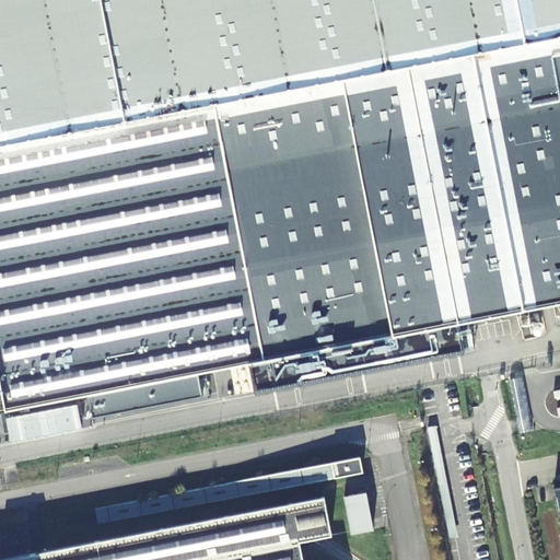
[(559,37),(0,147),(0,411),(88,394),(92,418),(203,396),(199,373),(248,363),(255,392),(464,351),(459,323),(559,302),(559,37)]
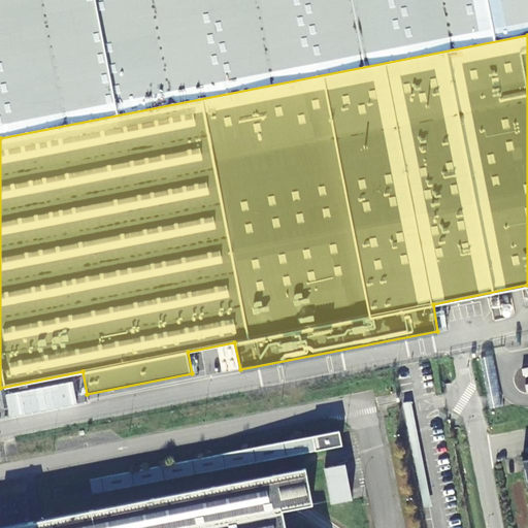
[(105,96),(268,69),(266,55),(102,80),(105,96)]
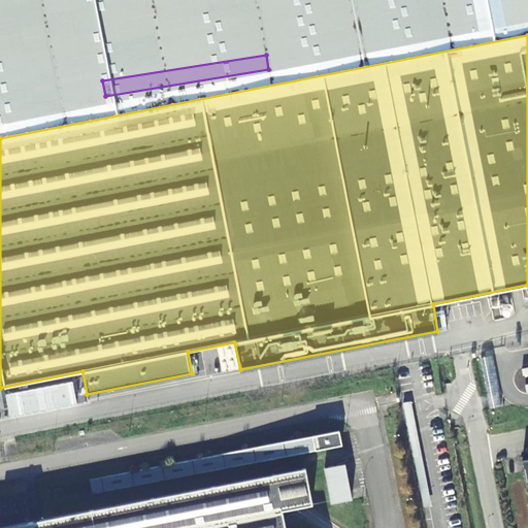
[(344,444),(341,430),(275,442),(262,446),(94,479),(96,493),(265,460),(277,457),(344,444)]
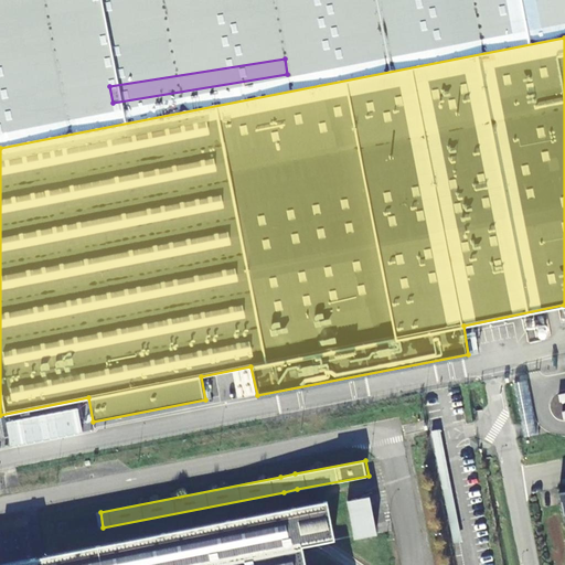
[(440,468),(448,529),(457,528),(448,467),(440,468)]
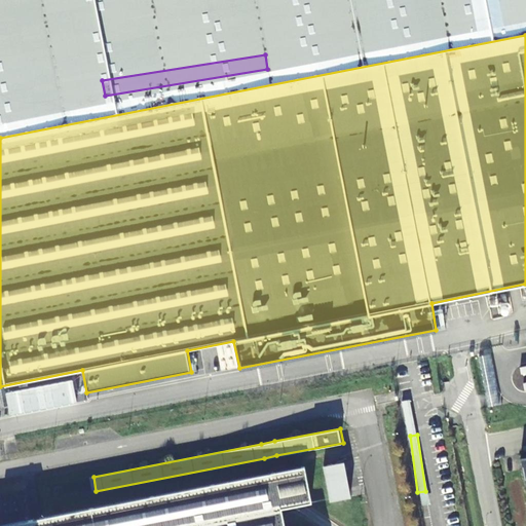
[(322,463),(329,499),(350,495),(343,458),(322,463)]
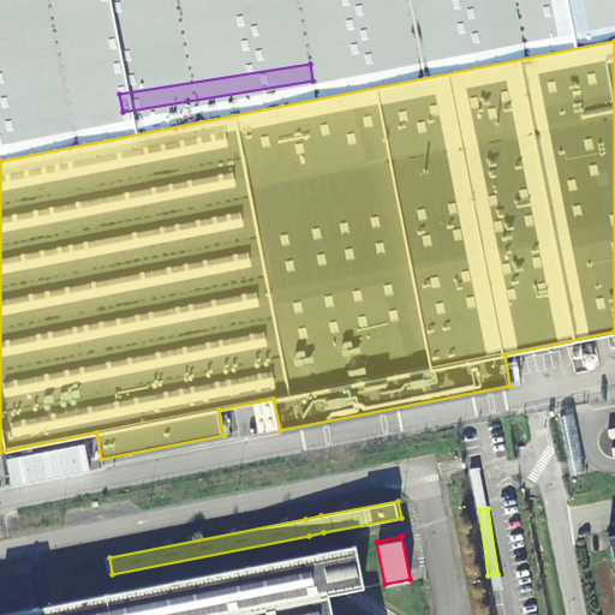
[(0,614),(334,614),(330,595),(365,587),(359,544),(0,613),(0,614)]
